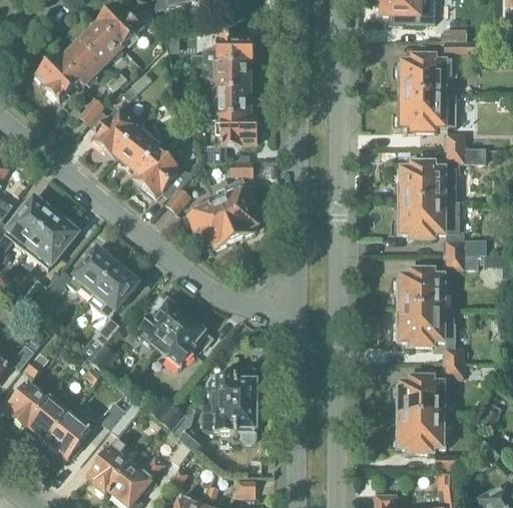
[(216,10),(220,23),(231,21),(230,19),(224,0),(154,0),(157,8),(169,5),(170,9),(201,0),(212,0),(215,11),(216,10)]
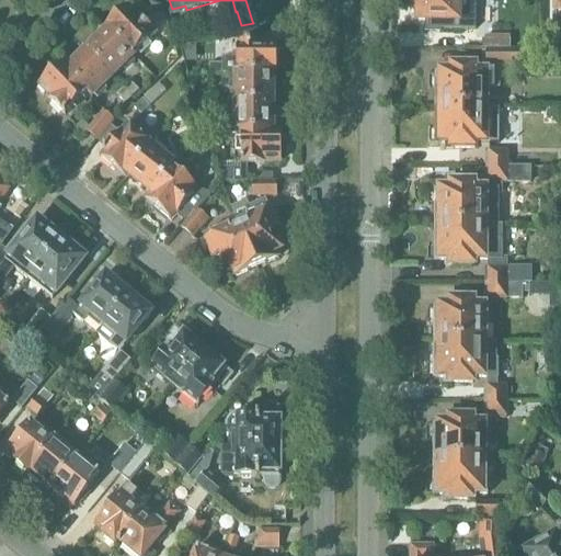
[(256,22),(258,22),(255,12),(252,13),(250,8),(262,4),(263,11),(273,8),(271,0),(245,0),(252,21),(253,23),(256,22)]
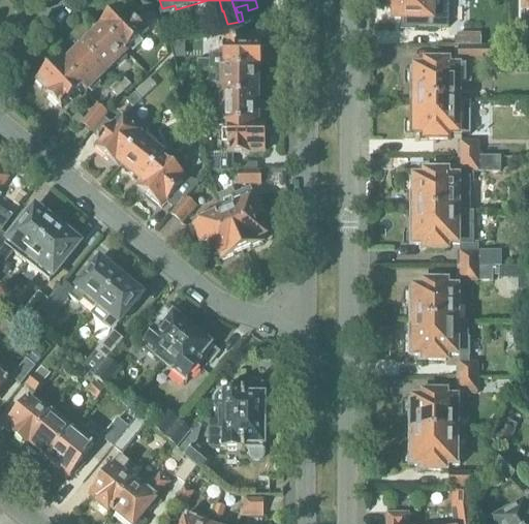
[(436,23),(436,16),(436,1),(434,1),(434,0),(391,0),(393,2),(393,6),(394,6),(394,12),(397,16),(404,16),(404,23),(436,23)]
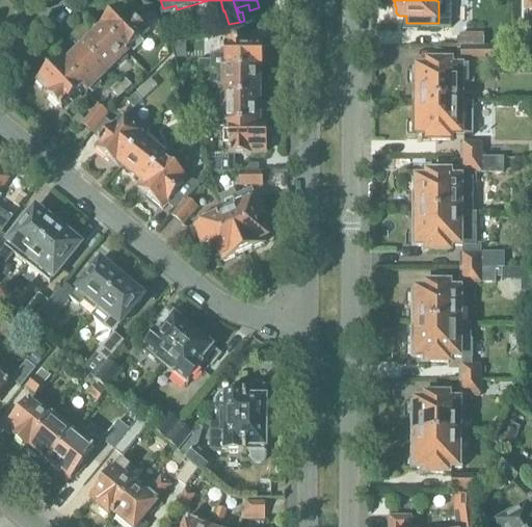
[(100,21),(126,48),(129,45),(133,49),(143,40),(139,35),(148,28),(131,11),(130,12),(120,2),(100,21)]
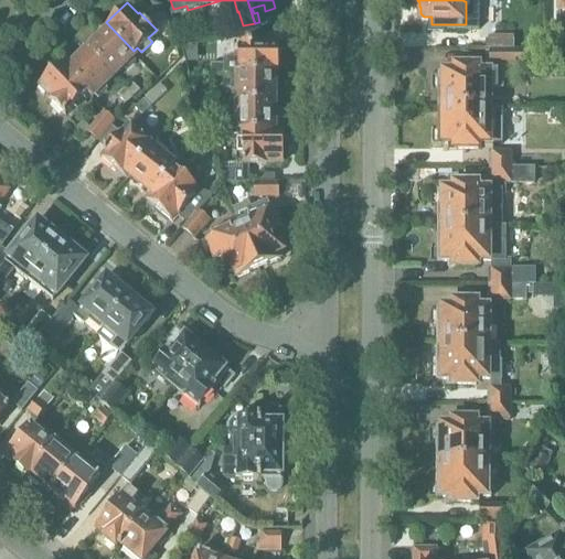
[(134,51),(106,22),(103,25),(105,28),(86,46),(115,75),(137,54),(134,51)]
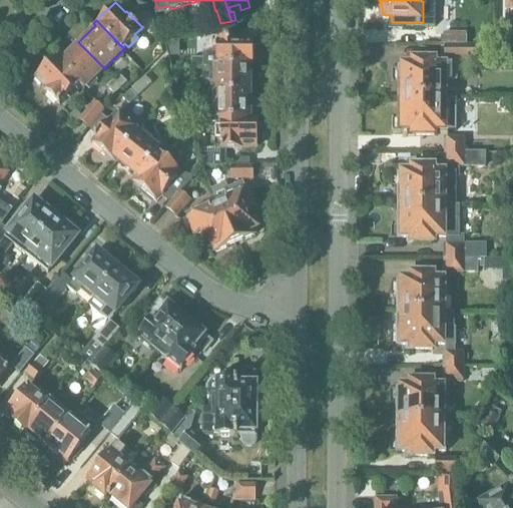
[(234,20),(231,21),(220,23),(217,24),(217,28),(234,29),(234,20)]
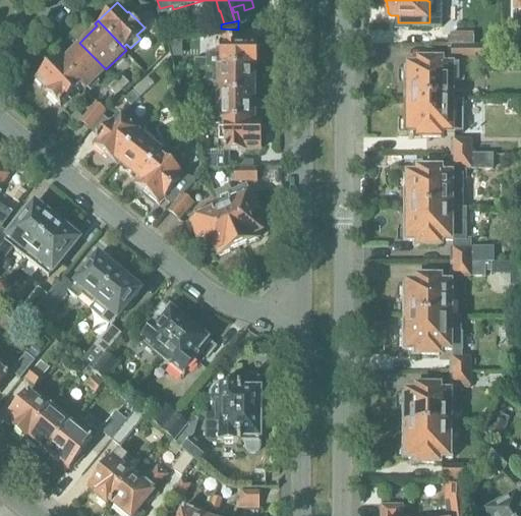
[(514,51),(515,24),(503,24),(502,50),(514,51)]
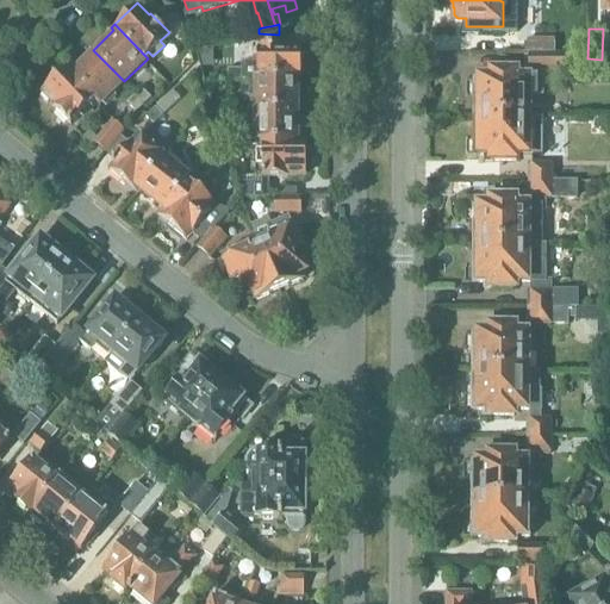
[(529,33),(529,48),(554,49),(554,33),(529,33)]
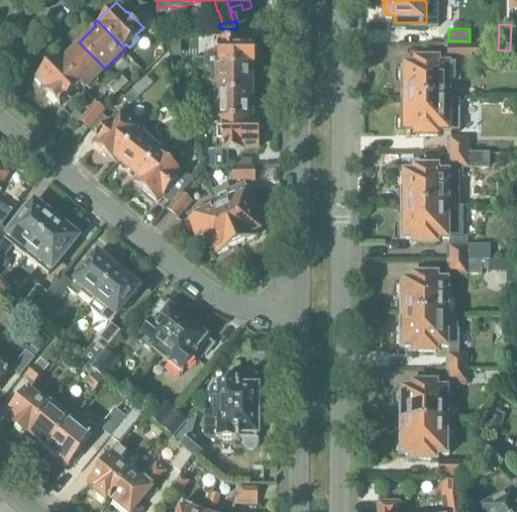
[(195,64),(213,65),(254,65),(254,36),(241,36),(241,34),(218,34),(218,46),(212,46),(203,50),(203,55),(195,55),(195,64)]
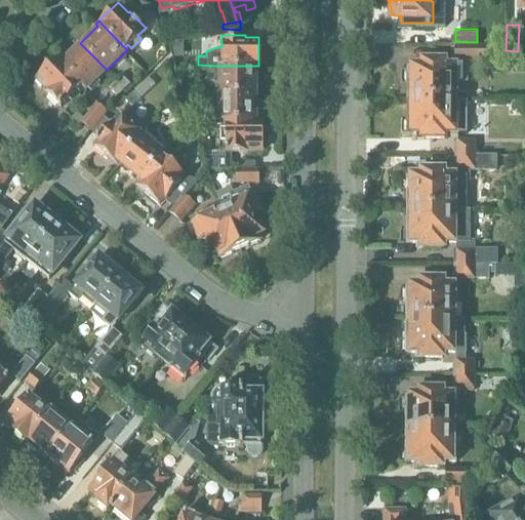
[(477,42),(455,41),(455,56),(491,57),(491,41),(477,42)]
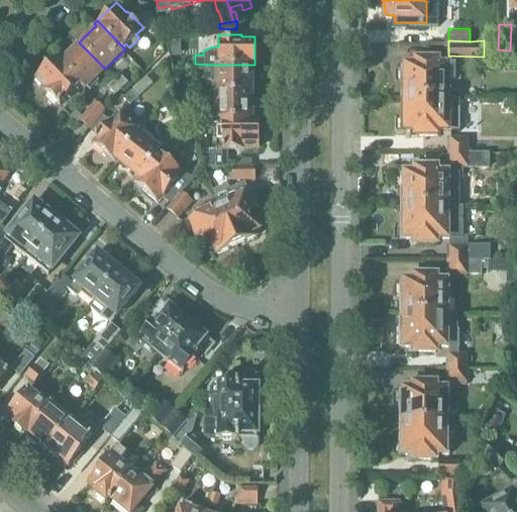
[(105,69),(79,42),(63,58),(59,53),(55,57),(80,82),(85,88),(105,69)]
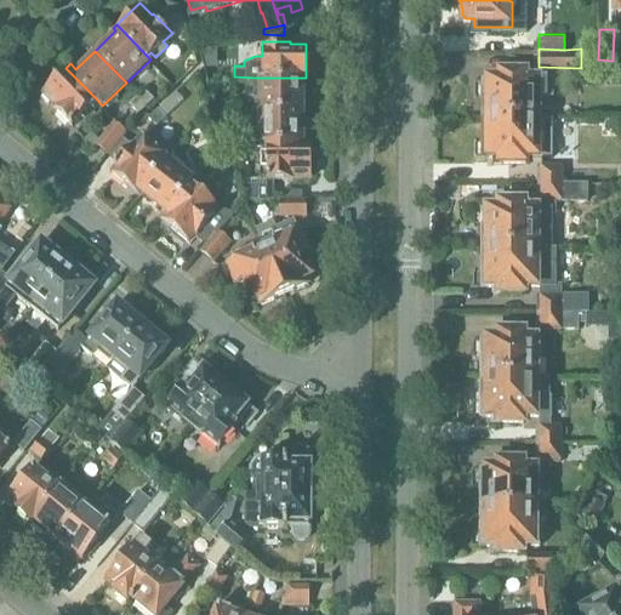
[(96,98),(66,68),(43,90),(56,102),(55,104),(72,123),(96,98)]
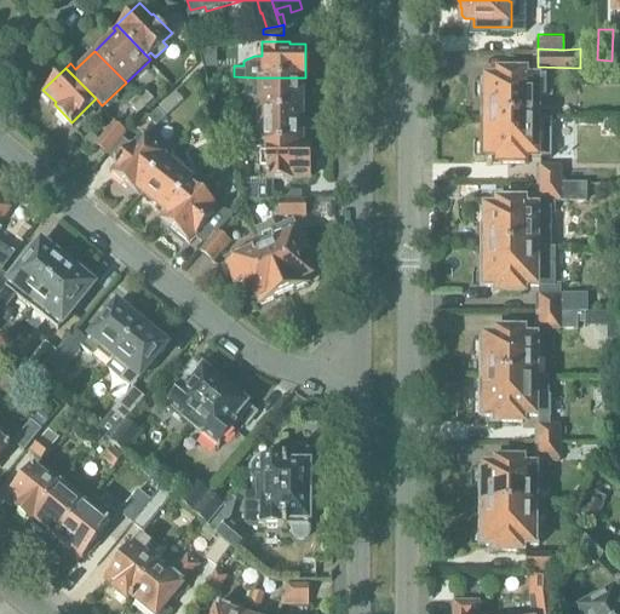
[(482,92),(482,113),(535,114),(535,95),(550,95),(550,74),(524,74),(524,69),(493,68),(493,70),(499,70),(499,75),(487,75),(487,92),(482,92)]
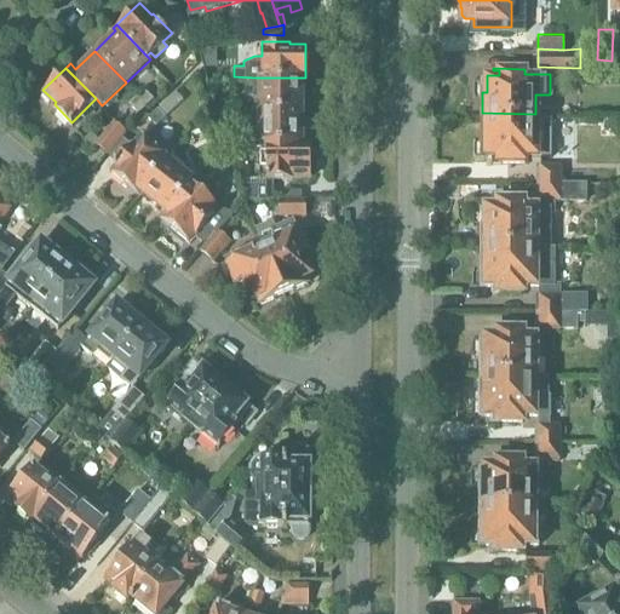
[(305,78),(256,78),(256,109),(302,109),(302,81),(305,81),(305,78)]
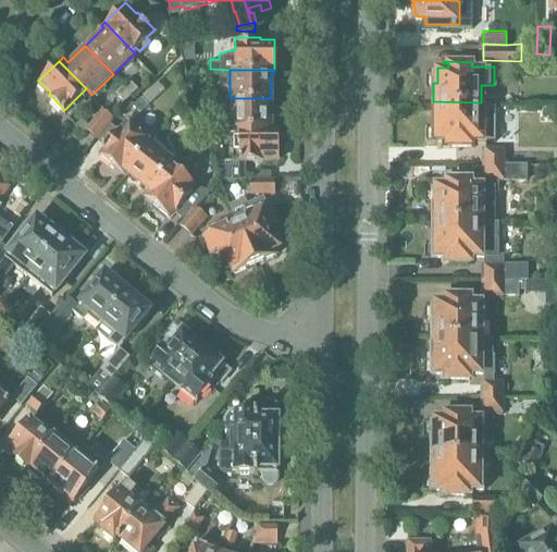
[(127,76),(122,82),(131,90),(136,85),(127,76)]
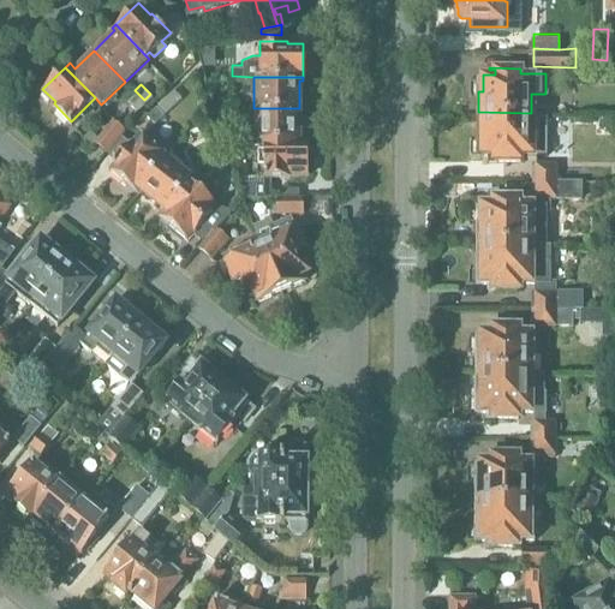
[(172,87),(155,102),(145,112),(153,120),(162,111),(179,94),(172,87)]
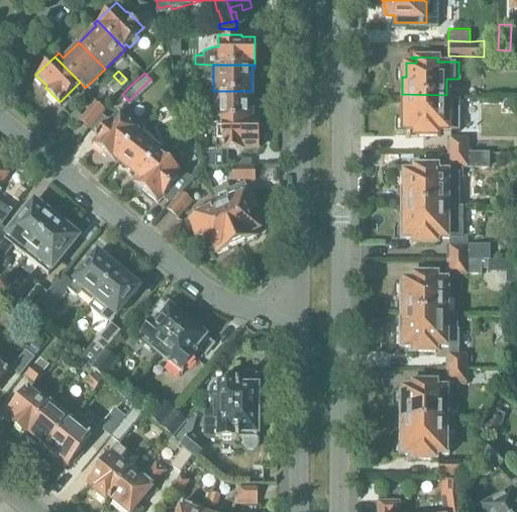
[(121,84),(113,76),(106,83),(115,91),(121,84)]
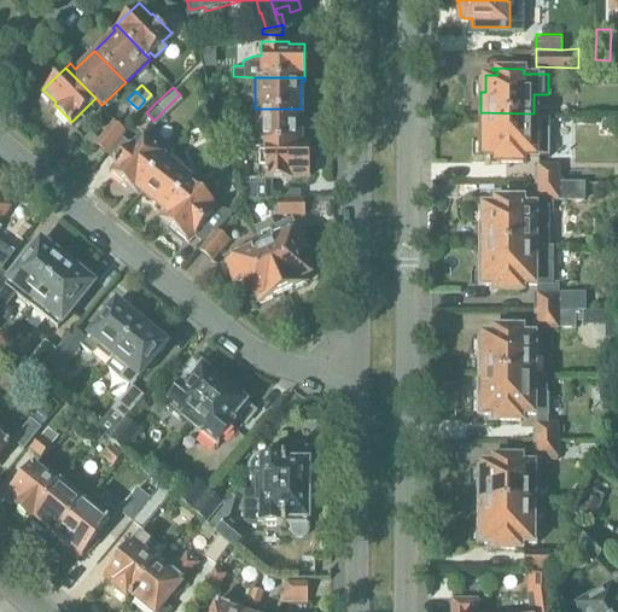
[(211,99),(215,109),(231,109),(231,98),(211,99)]
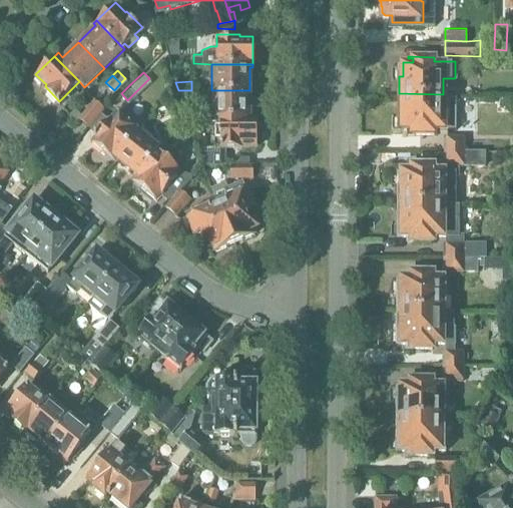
[(211,118),(220,118),(249,118),(249,112),(249,90),(211,90),(211,118)]
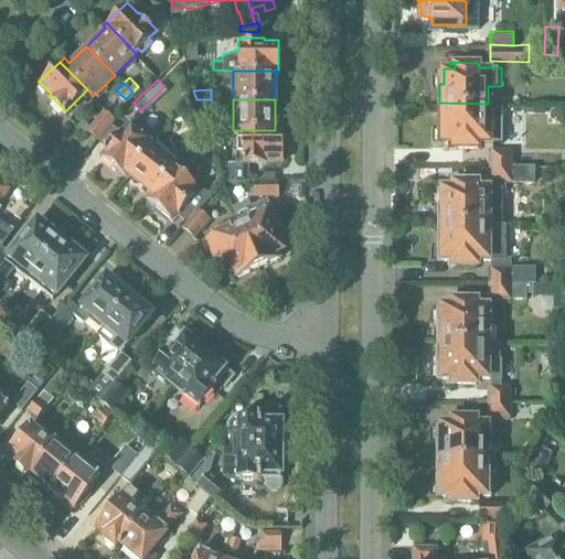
[(488,104),(439,103),(439,125),(443,125),(443,140),(454,140),(454,143),(449,143),(449,146),(478,146),(478,140),(489,140),(488,104)]
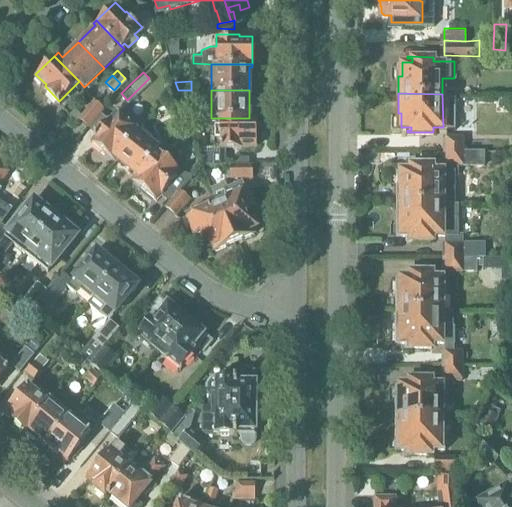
[(88,124),(101,109),(104,106),(95,98),(79,116),(88,124)]
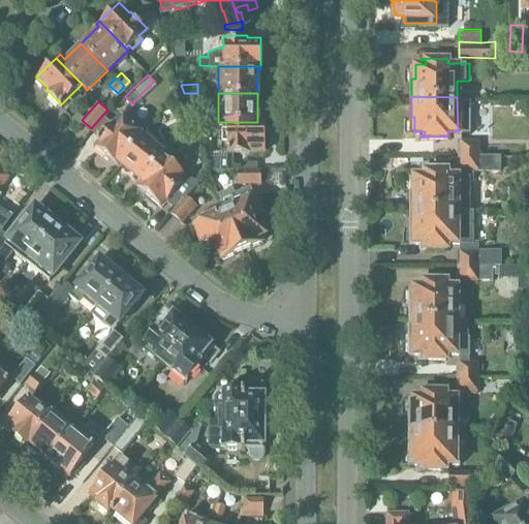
[(191,111),(179,115),(184,128),(193,117),(191,111)]
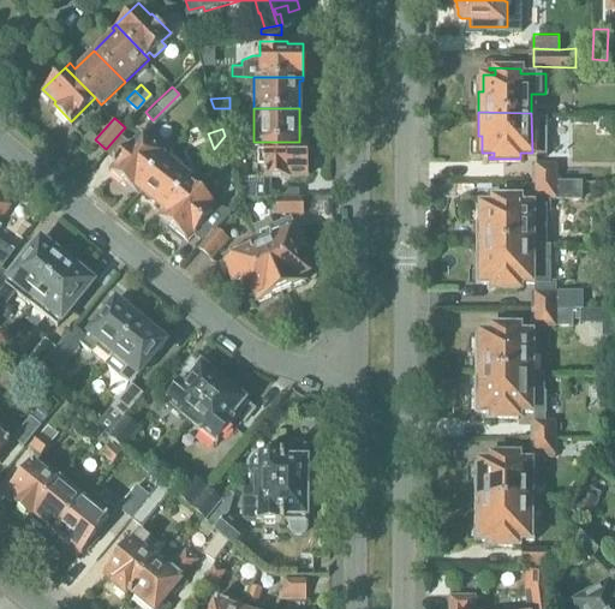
[(131,138),(121,131),(106,149),(115,156),(131,138)]
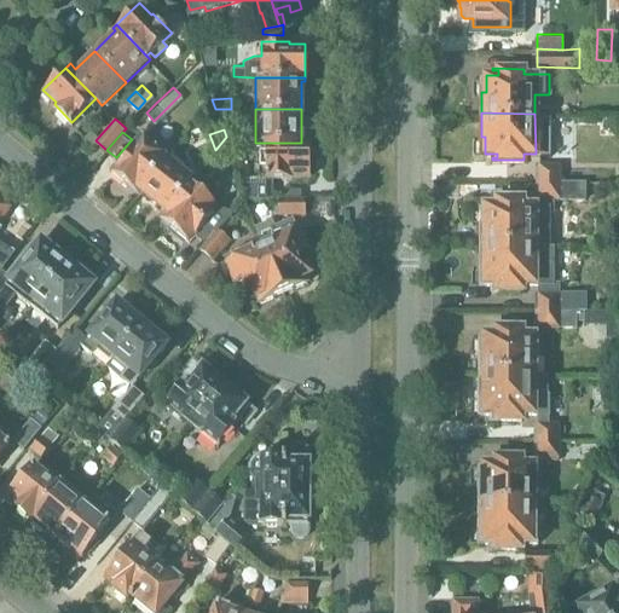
[(111,168),(138,190),(167,154),(142,132),(134,142),(132,139),(116,157),(114,161),(116,163),(111,168)]
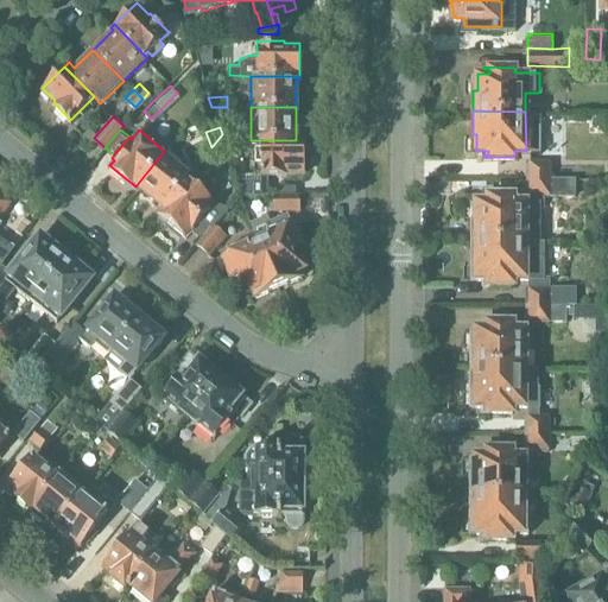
[(305,133),(296,133),(296,140),(261,140),(261,172),(287,172),(287,171),(304,171),(305,133)]
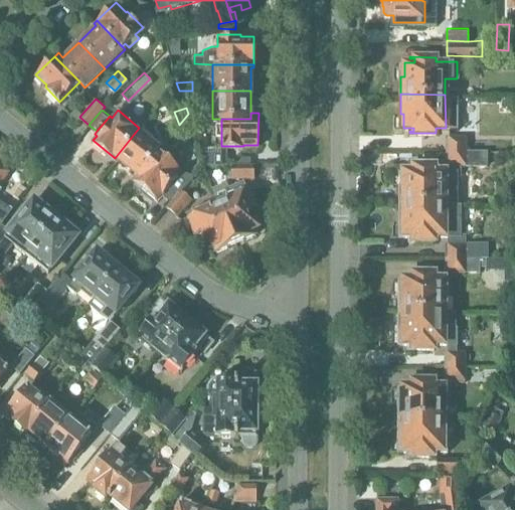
[(181,133),(186,134),(191,130),(186,123),(178,128),(181,133)]
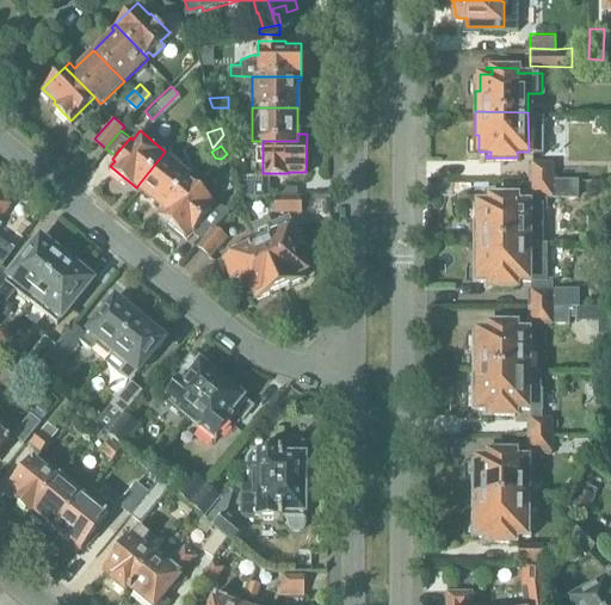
[(159,213),(191,173),(165,152),(136,187),(137,189),(140,186),(162,205),(158,211),(159,213)]
